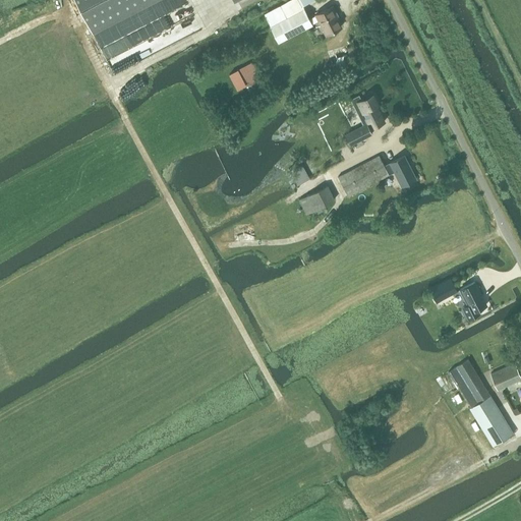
[(74,0),(92,32),(152,0),(74,0)]
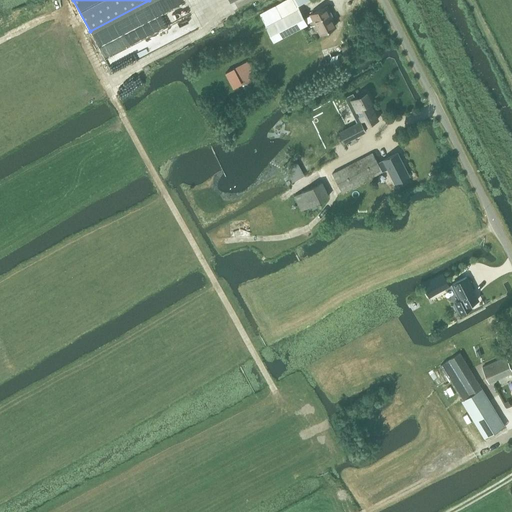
[(330,13),(327,6),(309,15),(319,35),(335,27),(328,14),(330,13)]
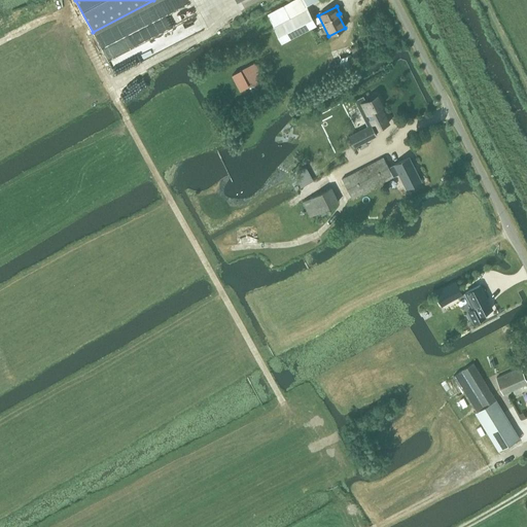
[(316,26),(308,10),(274,27),(282,42),(316,26)]
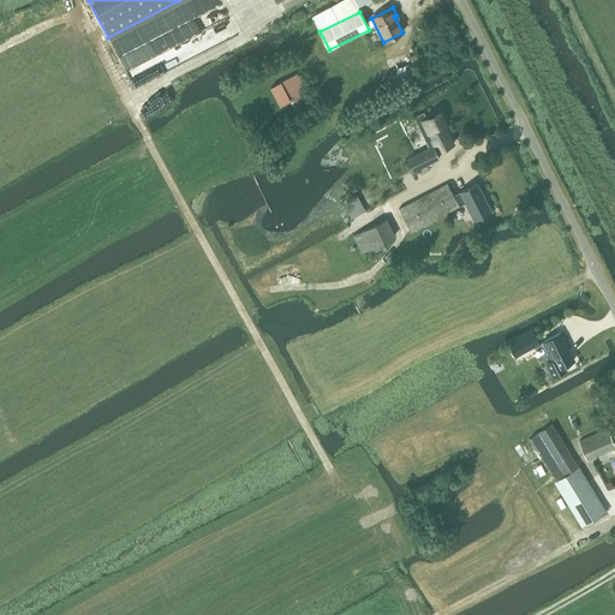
[(423,112),(413,117),(422,135),(428,132),(434,144),(405,159),(412,172),(439,157),(435,150),(441,148),(441,150),(453,144),(443,124),(446,124),(439,111),(427,117),(423,112)]
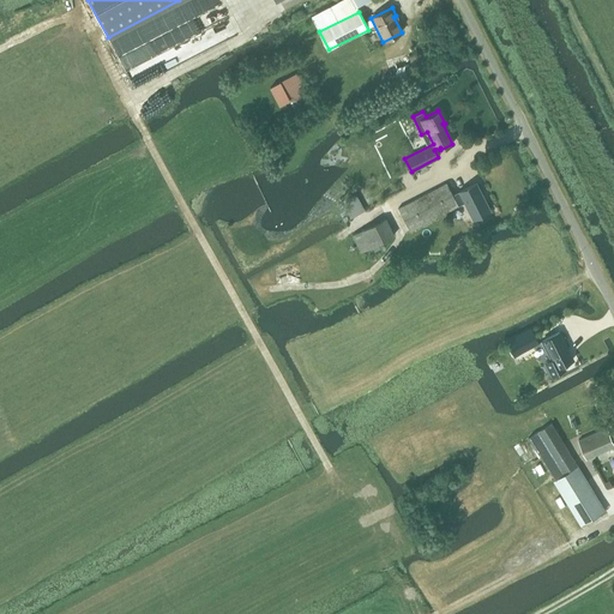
[(459,193),(453,197),(457,205),(464,202),(473,218),(489,210),(475,184),(459,192),(459,193)]
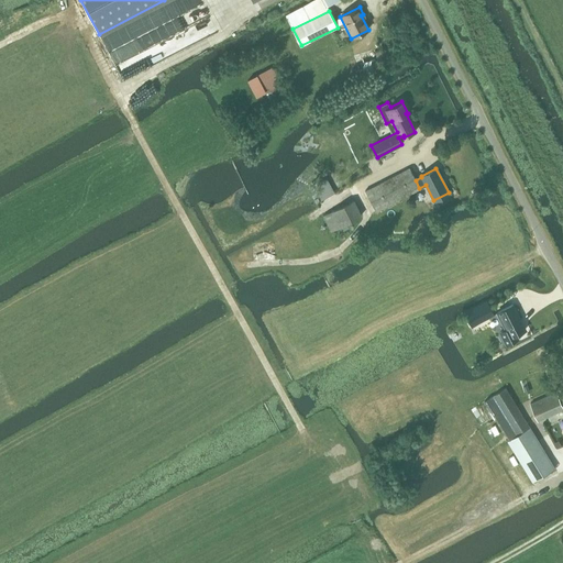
[(420,188),(419,188),(416,180),(409,169),(365,191),(376,211),(420,188)]
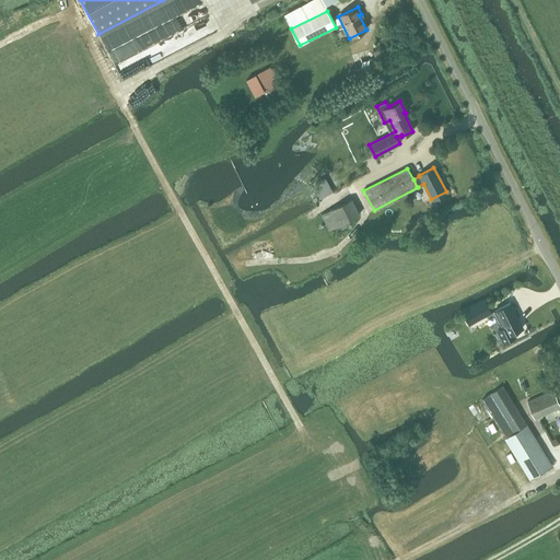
[(351,198),(322,212),(329,229),(359,214),(351,198)]
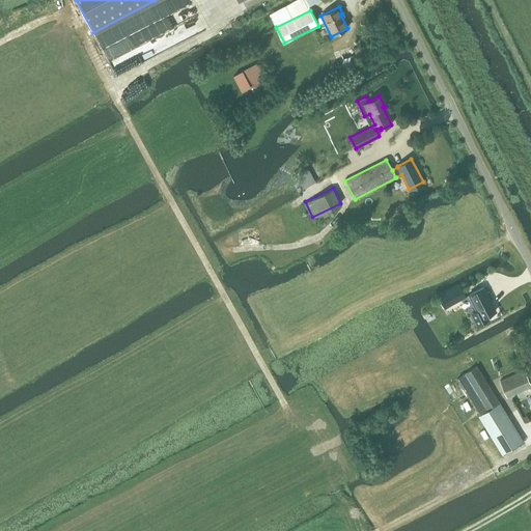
[(465,298),(458,285),(439,296),(445,308),(465,298)]
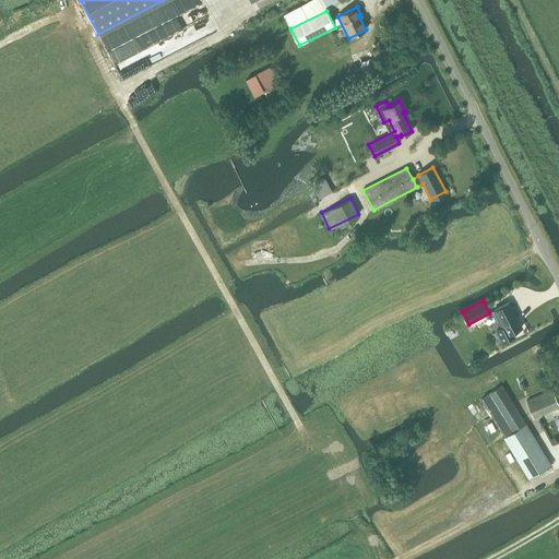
[(509,302),(492,311),(501,328),(496,331),(502,342),(513,336),(511,332),(521,328),(509,302)]
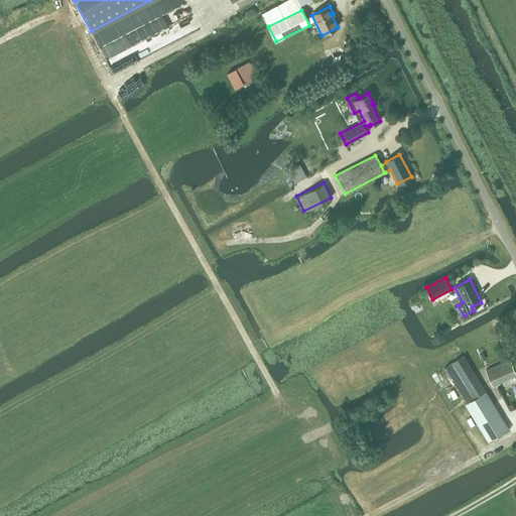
[(492,440),(509,430),(464,356),(453,363),(475,399),(469,402),(492,440)]
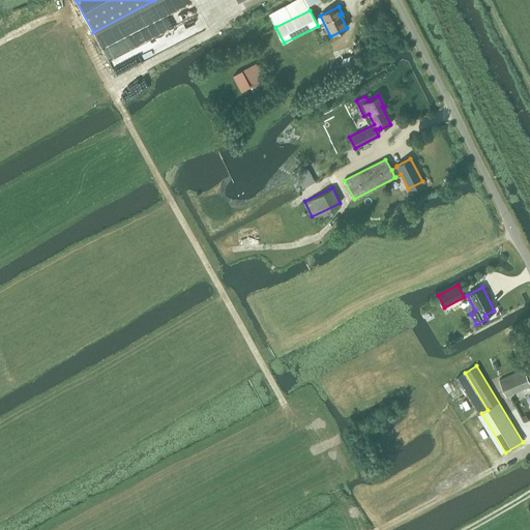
[(525,373),(500,383),(507,399),(529,388),(529,383),(529,380),(529,379),(529,376),(527,377),(525,373)]
